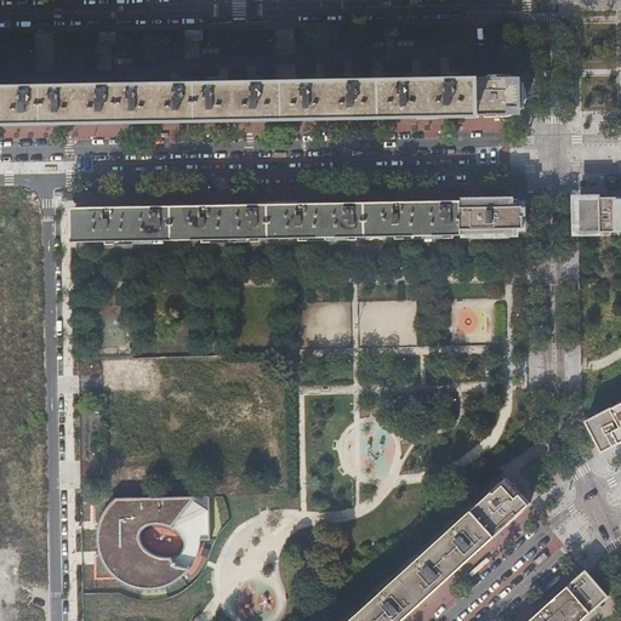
[(479,75),(479,78),(480,113),(480,115),(510,115),(513,114),(516,113),(520,109),(523,106),(525,101),(525,97),(527,93),(525,89),(524,86),(522,83),(517,79),(513,77),(508,75),(479,75)]
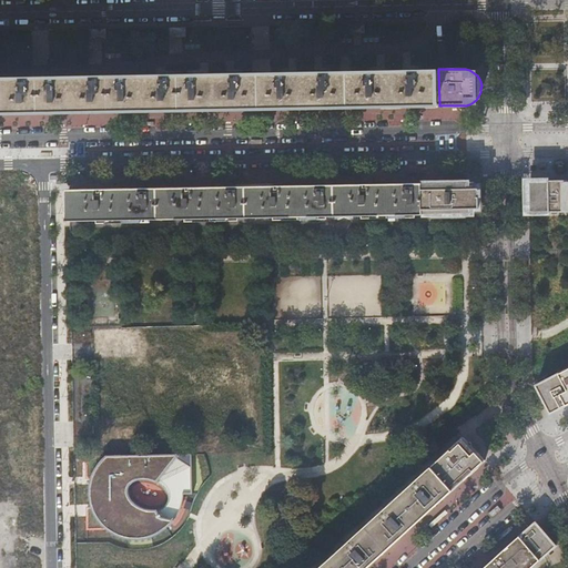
[(303,73),(303,107),(439,103),(438,71),(303,73)]
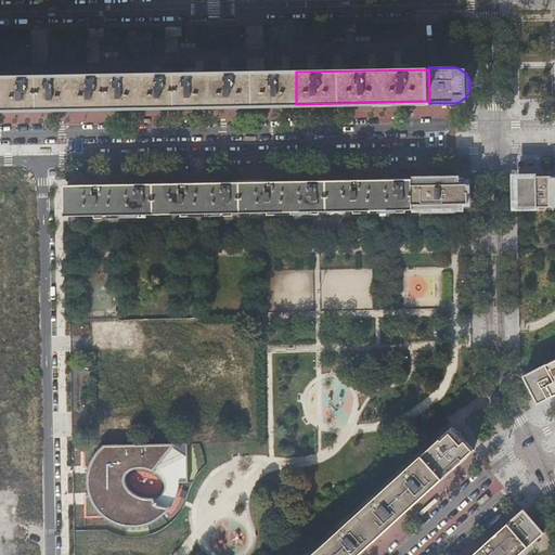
[(0,108),(296,104),(296,72),(0,77),(0,108)]
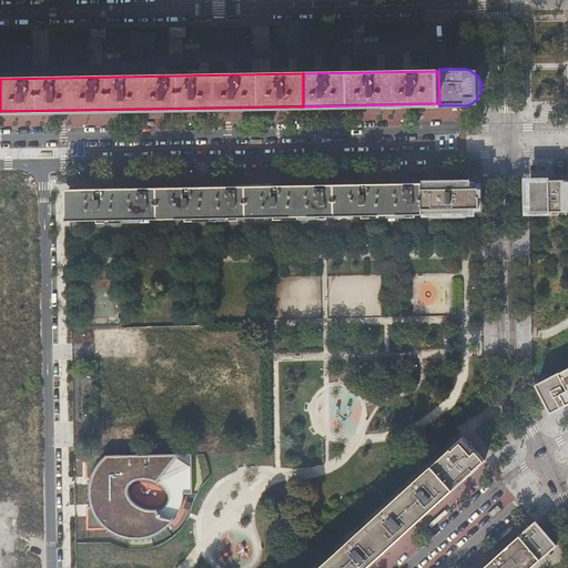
[(541,211),(541,212),(567,211),(567,179),(541,180),(541,181),(541,211)]
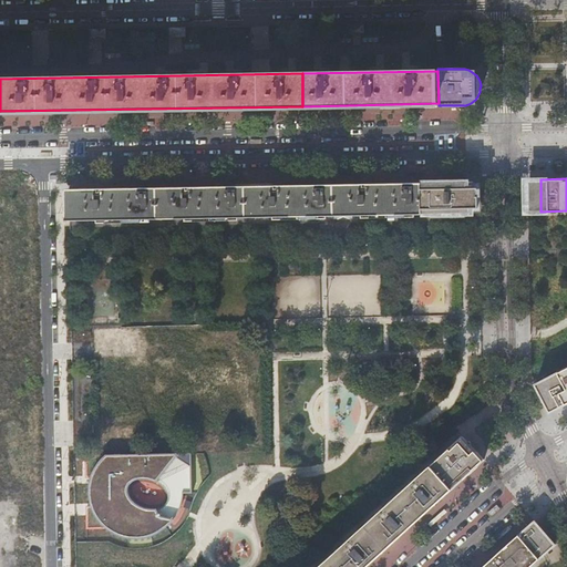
[(538,212),(540,212),(540,210),(540,181),(540,179),(539,179),(539,182),(529,182),(529,184),(527,184),(528,208),(529,208),(531,210),(538,210),(538,212)]
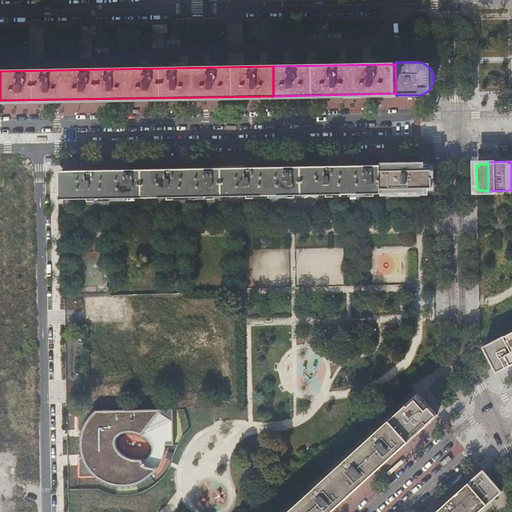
[(63,199),(302,194),(302,197),(306,197),(310,195),(315,197),(319,197),(319,194),(378,193),(378,192),(378,165),(378,164),(62,171),(63,199)]
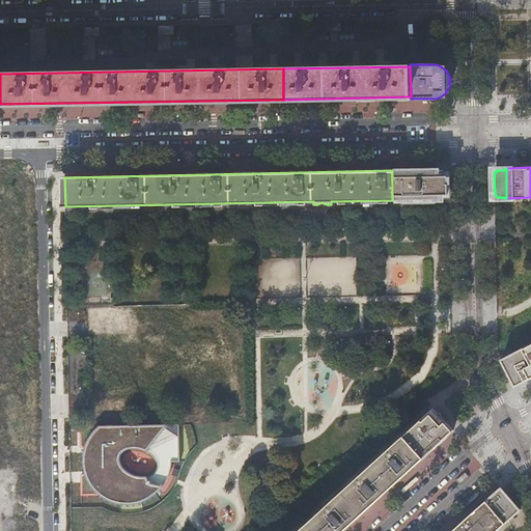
[(392,199),(392,200),(442,199),(442,195),(445,195),(445,175),(442,175),(442,172),(439,172),(439,170),(392,170),(392,171),(392,199)]
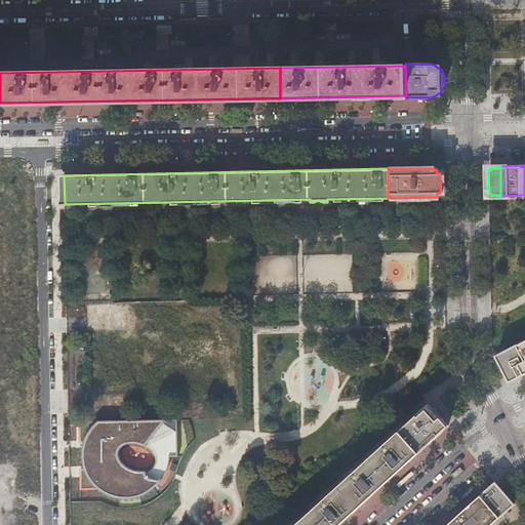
[(524,372),(524,338),(497,354),(512,380),(522,375),(524,372)]
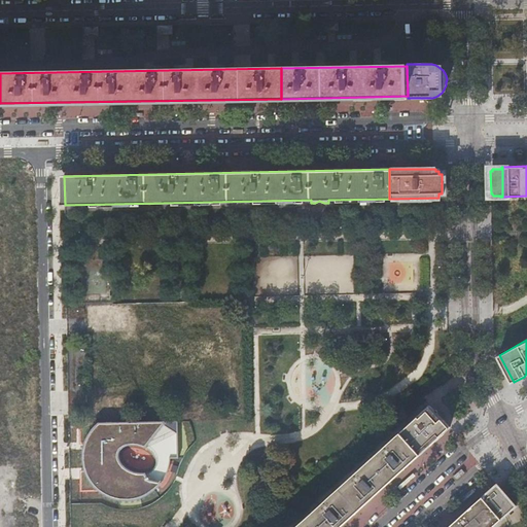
[(450,427),(432,406),(401,431),(421,453),(450,427)]
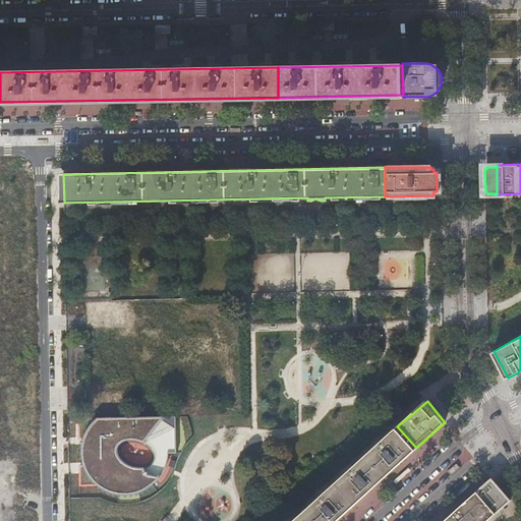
[(176,416),(98,418),(91,426),(84,438),(82,450),(82,459),(88,471),(95,481),(103,486),(115,493),(129,495),(142,490),(155,482),(162,474),(169,454),(177,453),(176,416)]
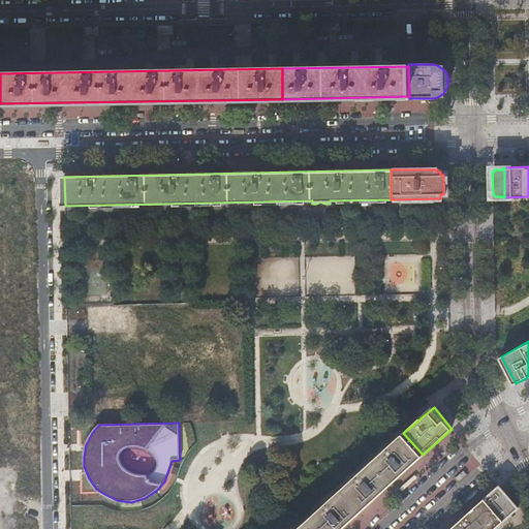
[(405,471),(423,455),(403,433),(389,445),(359,472),(308,519),(296,528),(341,528),(343,528),(370,504),(391,484),(405,471)]
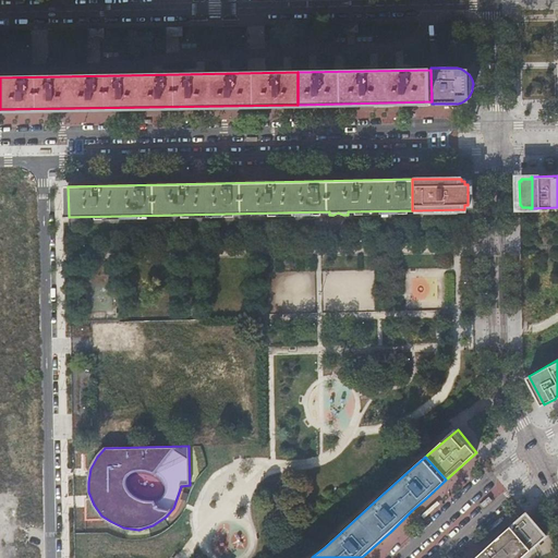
[(519,518),(511,525),(532,549),(547,536),(528,513),(519,518)]
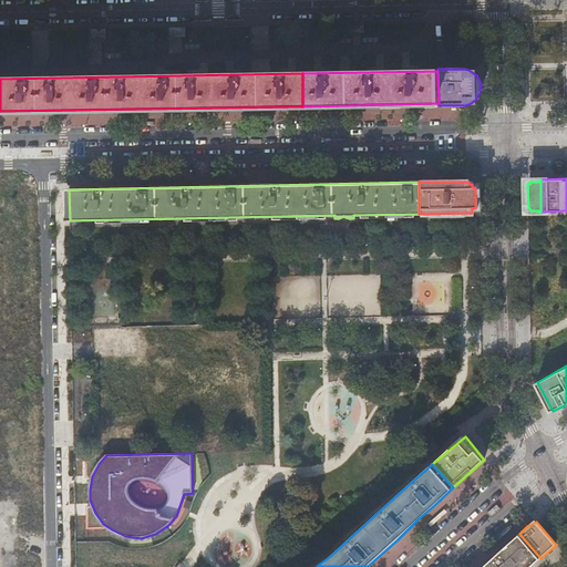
[(540,558),(519,534),(512,540),(534,565),(540,558)]
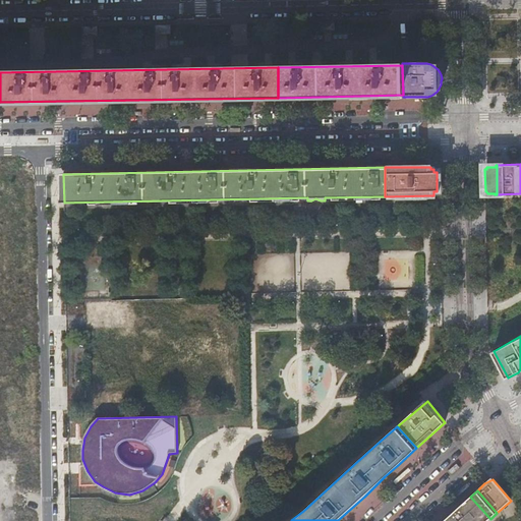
[(487,520),(490,519),(470,497),(463,503),(443,520),(487,520)]
